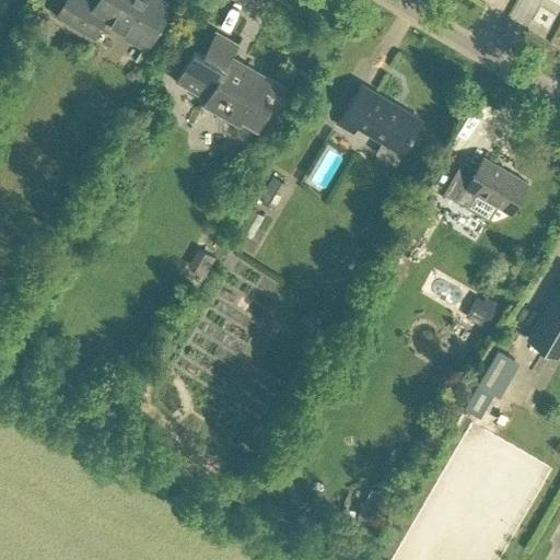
[(170,2),(165,0),(98,0),(96,6),(86,0),(65,0),(57,13),(94,35),(104,19),(126,31),(124,35),(143,47),(170,2)]
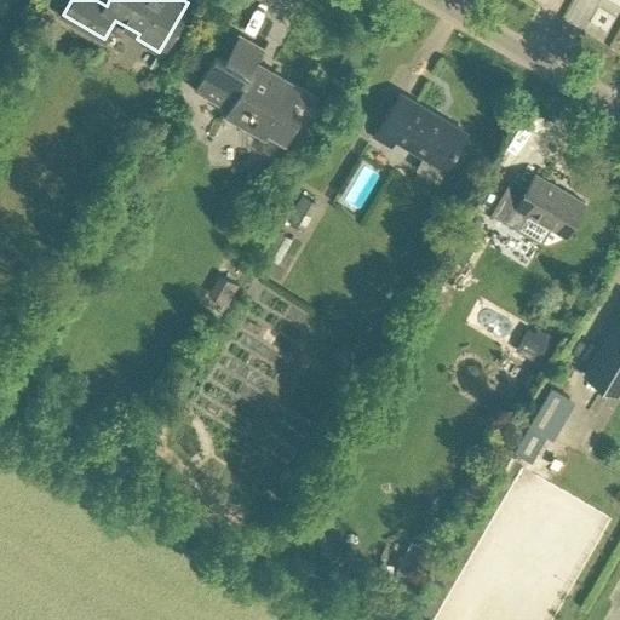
[(267,133),(283,143),(300,114),(288,108),(296,96),(306,103),(313,93),(257,61),(264,47),(239,33),(224,57),(216,52),(195,89),(227,108),(223,114),(263,138),(267,133)]
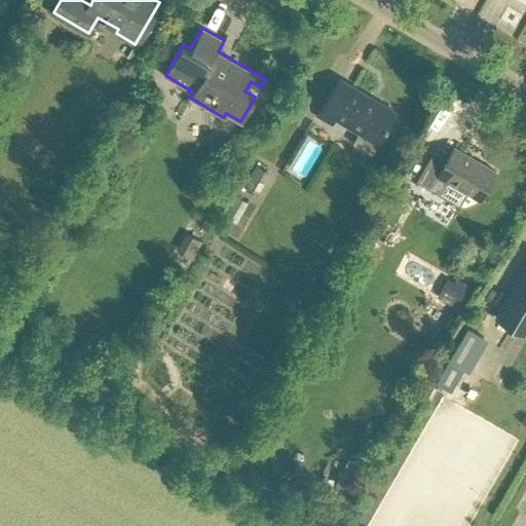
[(396,112),(354,87),(337,77),(314,115),(332,125),(337,117),(360,132),(352,142),(371,153),(396,112)]
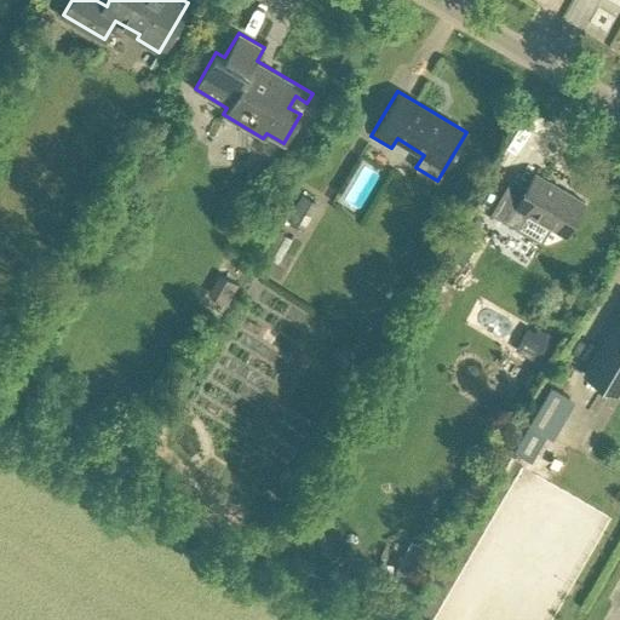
[(585,201),(534,172),(526,187),(511,178),(492,213),(541,242),(550,225),(566,234),(585,201)]
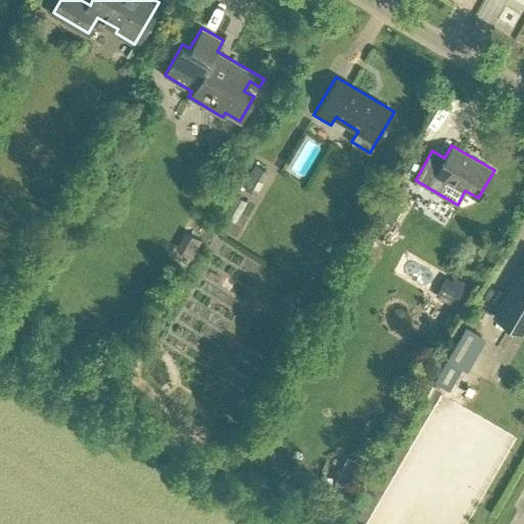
[(257,192),(269,171),(255,164),(243,185),(257,192)]
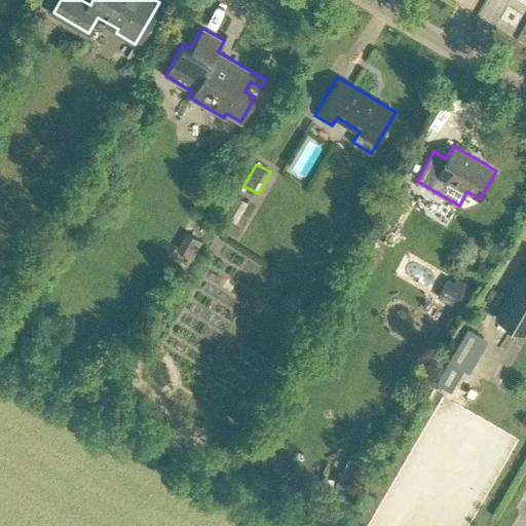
[(525,261),(504,299),(494,316),(525,334),(525,261)]
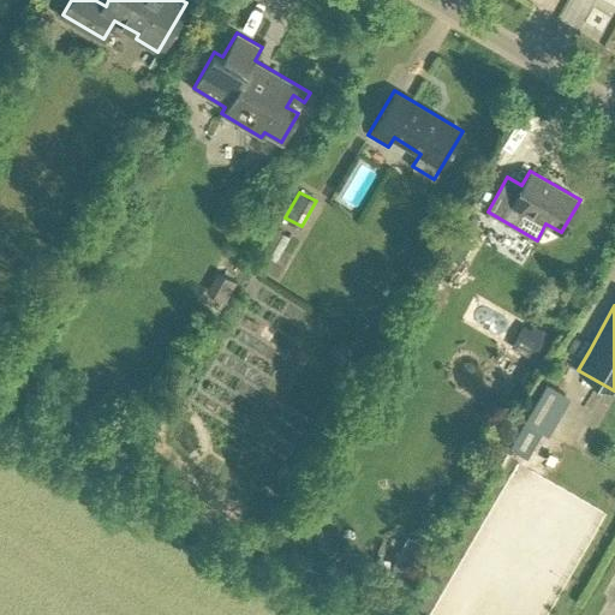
[(470,347),(499,353),(506,326),(476,318),(470,347)]
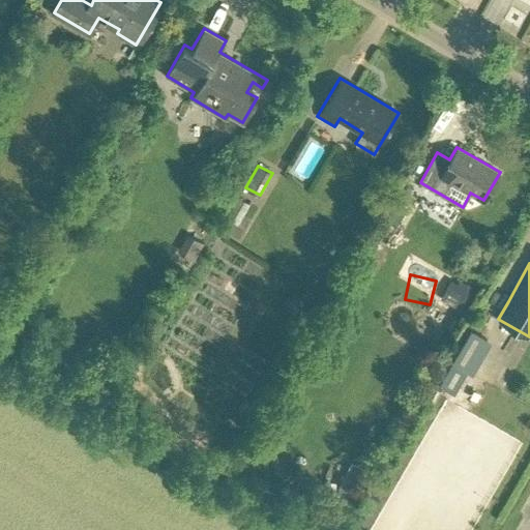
[(451,278),(440,298),(463,311),(473,291),(451,278)]
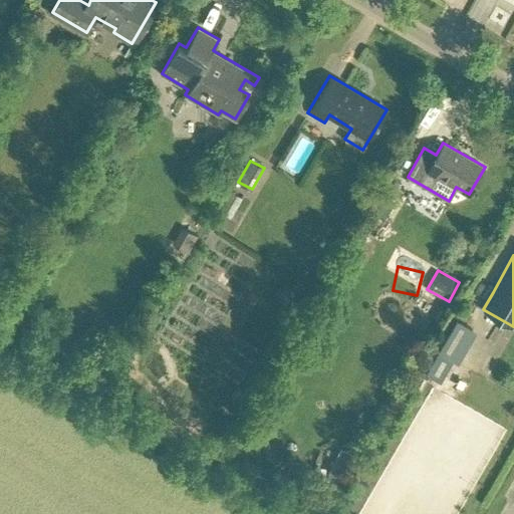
[(277,296),(282,307),(295,301),(290,290),(277,296)]
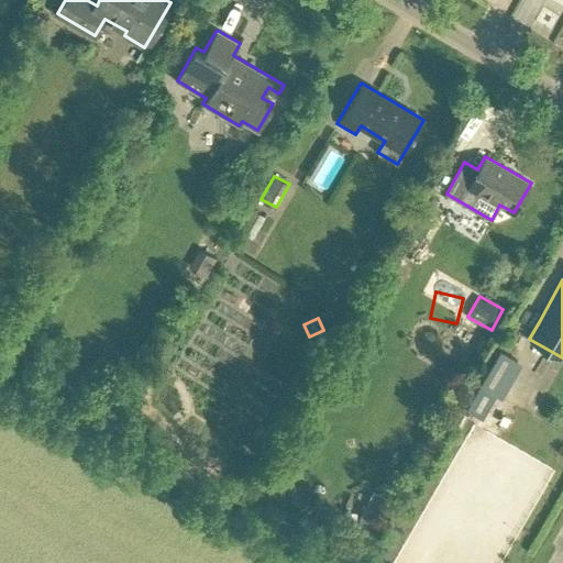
[(482,418),(495,395),(479,385),(466,408),(482,418)]
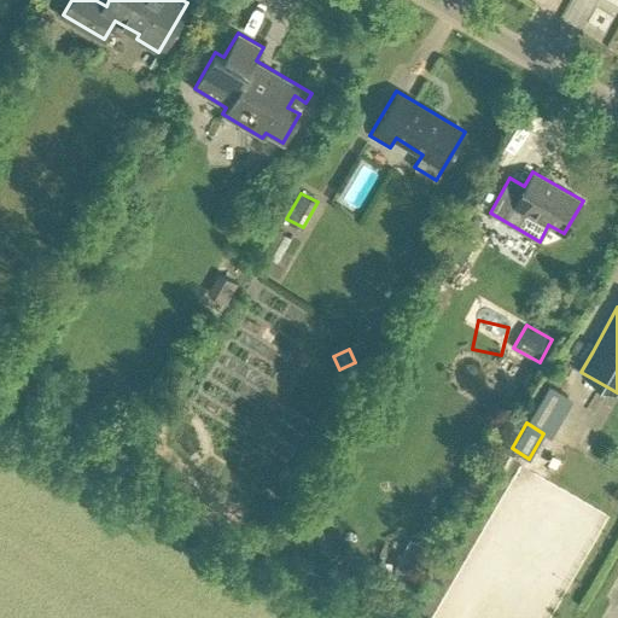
[(390,576),(403,582),(423,543),(409,537),(390,576)]
